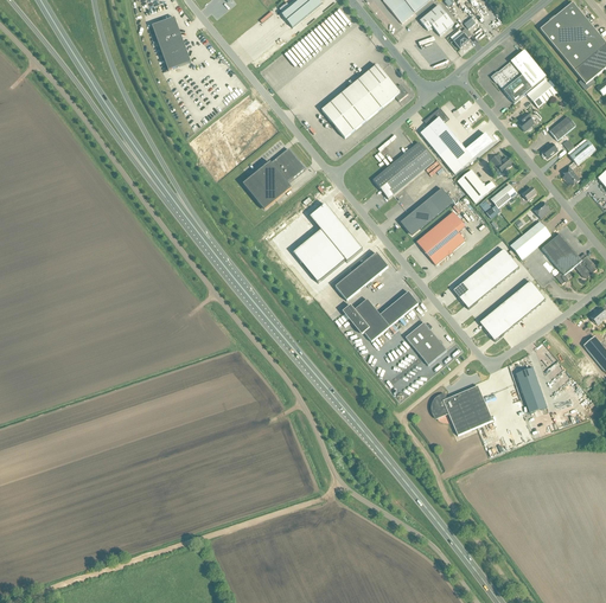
[(279,7),(280,8),(282,12),(281,14),(292,26),(321,2),(319,0),(291,0),(287,4),(286,2),(279,7)]
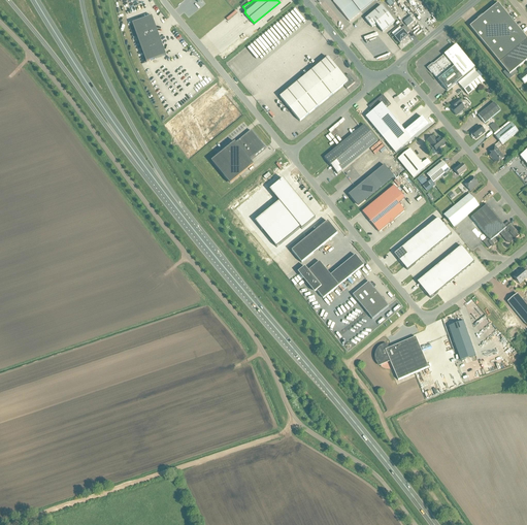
[(333,0),(349,20),(360,10),(360,9),(371,0),(333,0)]
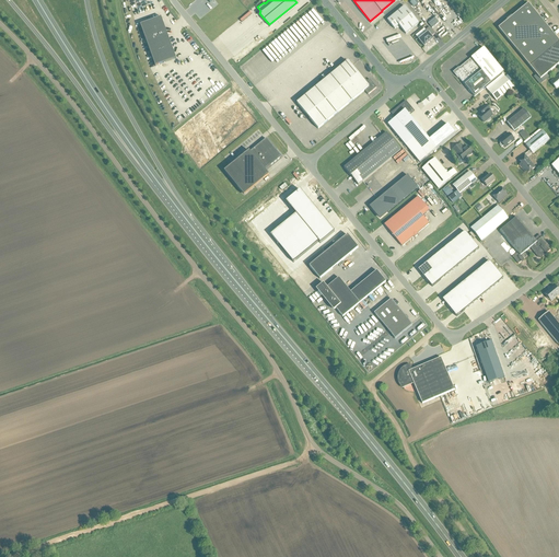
[(558,39),(527,1),(497,26),(539,78),(558,60),(558,39)]
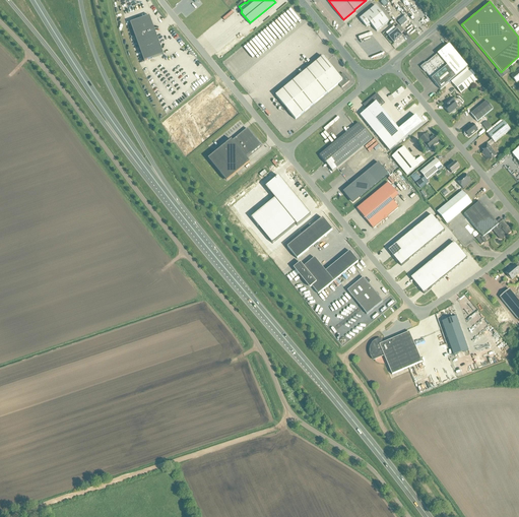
[(376,29),(388,19),(375,4),(359,16),(366,24),(370,21),(376,29)]
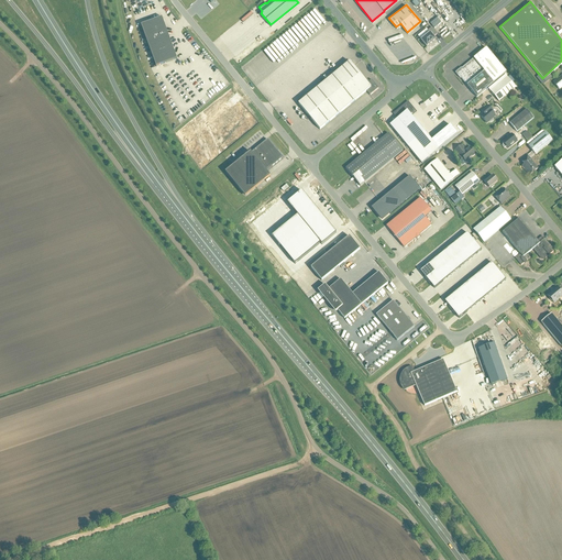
[(161,15),(141,23),(155,65),(176,57),(161,15)]
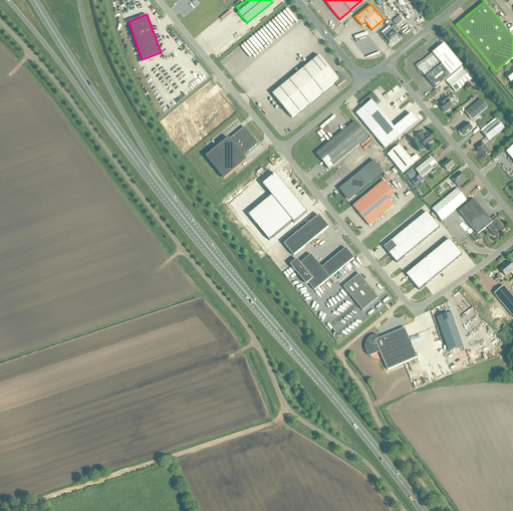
[(398,14),(392,19),(396,23),(402,18),(398,14)]
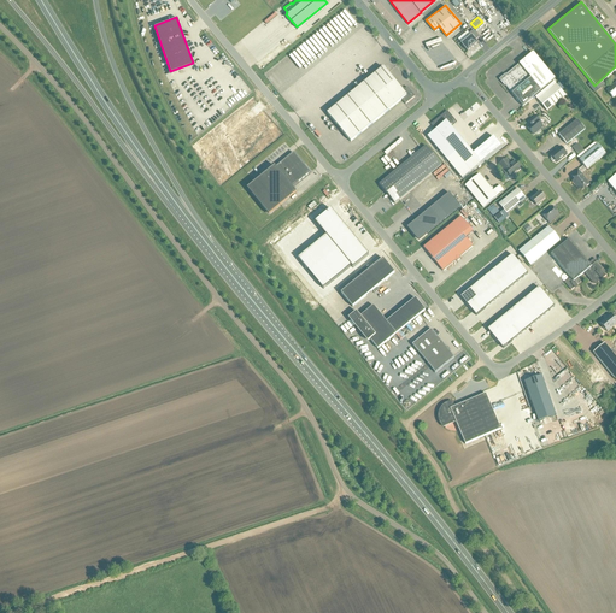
[(471,33),(461,41),(467,49),(477,41),(475,37),(479,35),(473,28),(469,30),(471,33)]
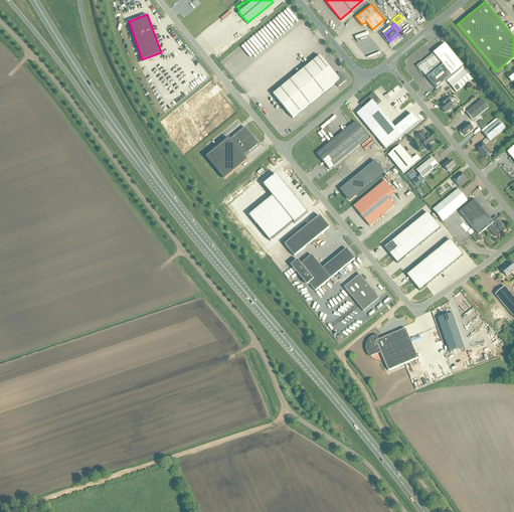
[(433,51),(451,73),(463,64),(444,41),(433,51)]
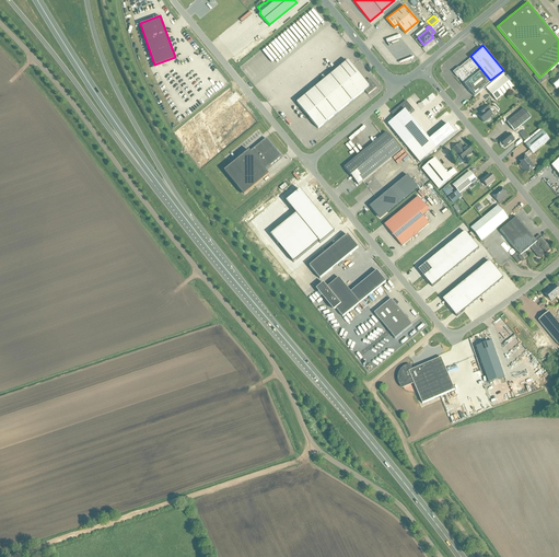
[(414,53),(416,51),(416,49),(402,54),(404,60),(415,56),(414,53)]
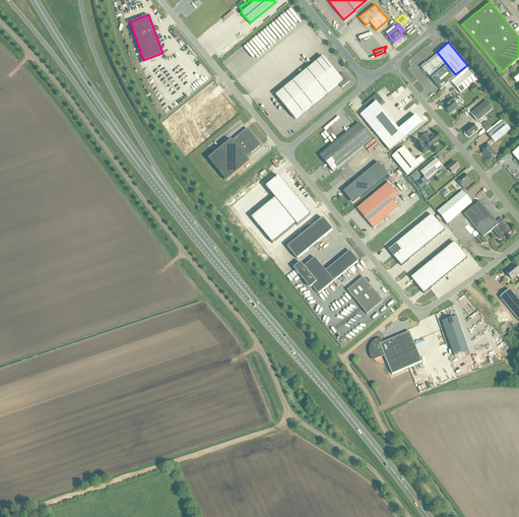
[(455,74),(437,52),(424,63),(423,67),(439,87),(455,74)]
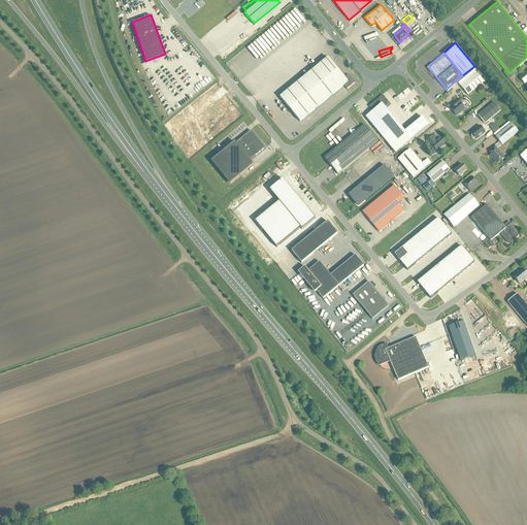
[(346,87),(354,80),(348,72),(343,75),(327,56),(280,95),(299,120),(342,84),(346,87)]
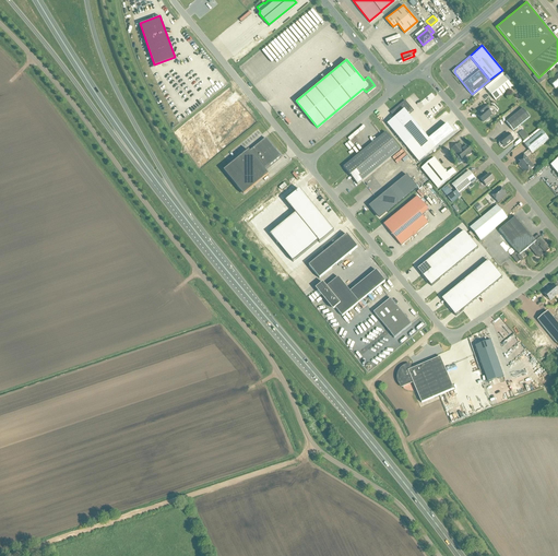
[(548,80),(553,85),(557,80),(557,71),(548,80)]
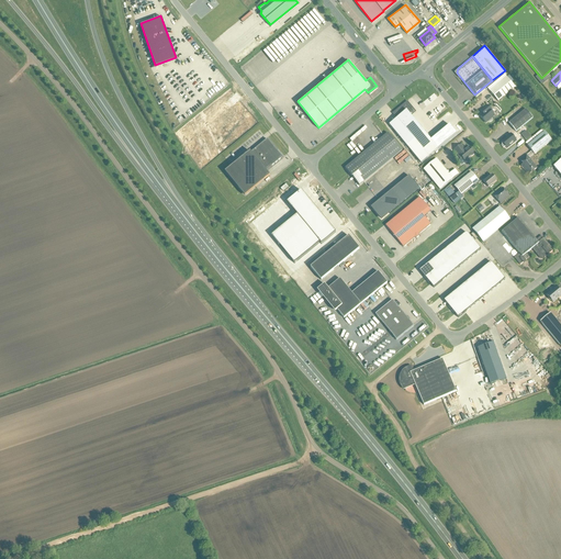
[(497,99),(514,85),(505,75),(489,89),(497,99)]
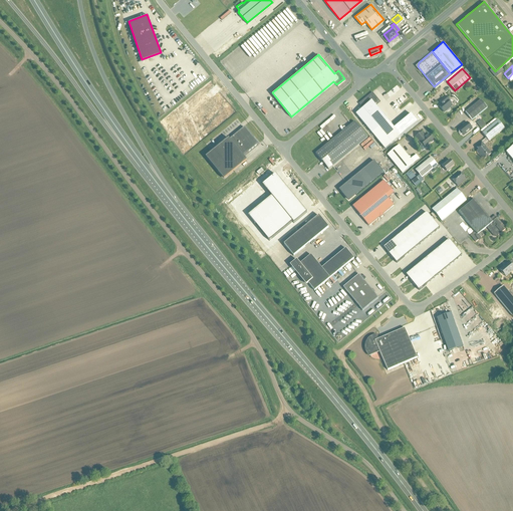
[(355,111),(371,132),(385,147),(400,135),(374,103),(377,99),(371,91),(359,101),(362,105),(355,111)]
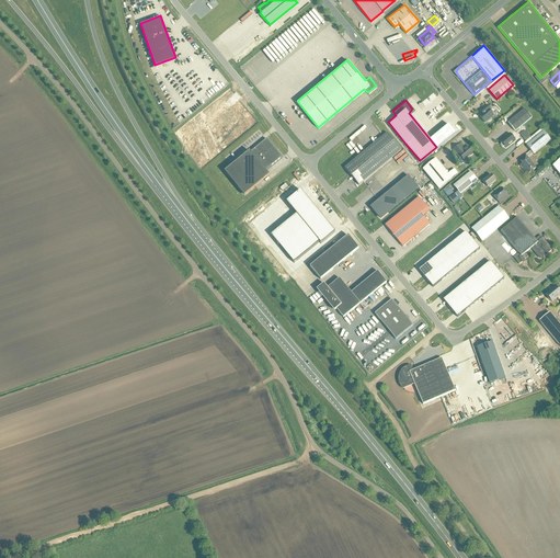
[(491,109),(486,103),(480,107),(482,110),(482,111),(479,114),(484,121),(487,118),(488,118),(489,120),(490,117),(490,116),(490,115),(492,113),(490,111),(491,110),(491,109)]
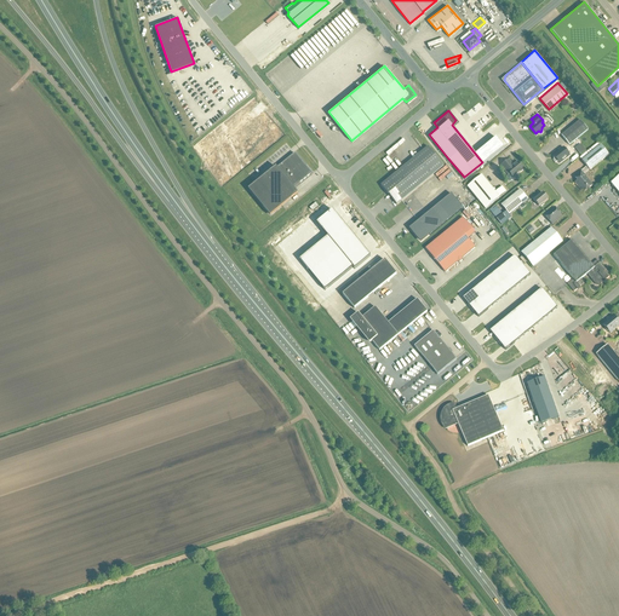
[(568,143),(586,127),(579,117),(560,133),(568,143)]
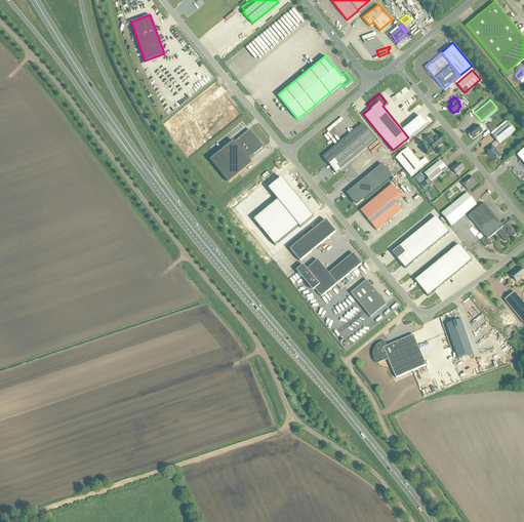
[(489,131),(491,133),(498,142),(514,129),(508,121),(507,121),(505,119),(489,131)]
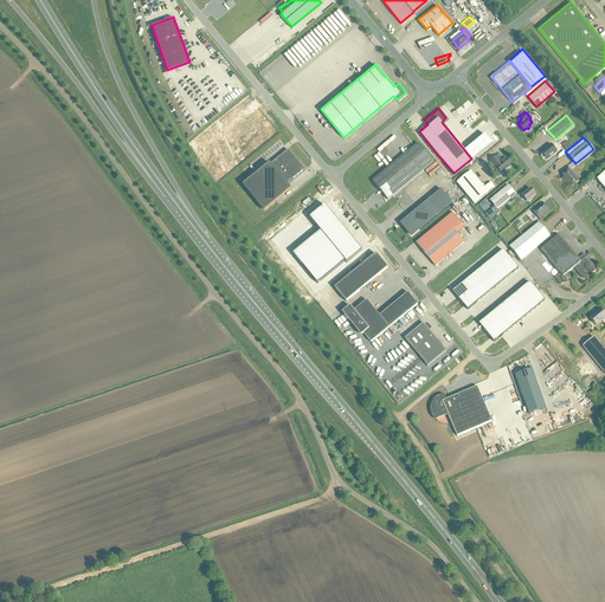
[(371,179),(379,188),(387,198),(432,160),(417,141),(371,179)]
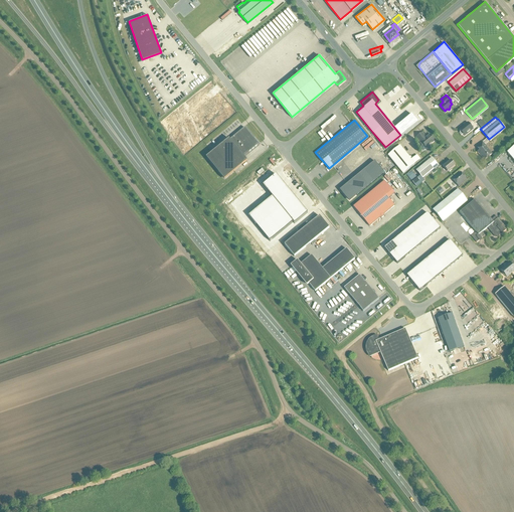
[(472,127),(467,121),(459,128),(460,129),(459,130),(461,133),(462,132),(464,134),(472,127)]
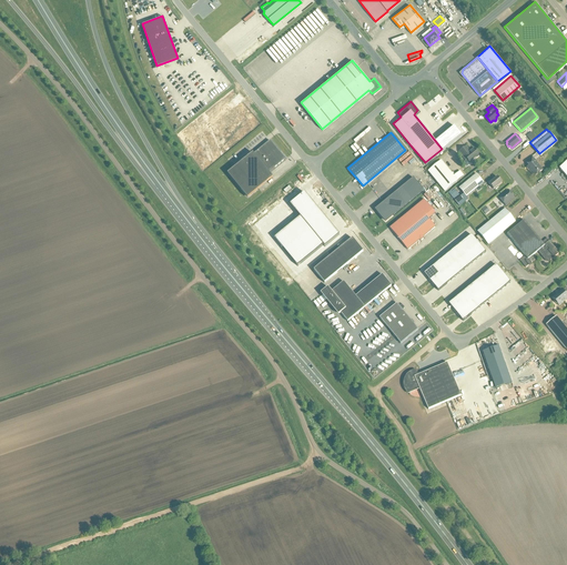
[(269,139),(239,163),(229,172),(246,194),(271,175),(266,171),(284,157),(269,139)]
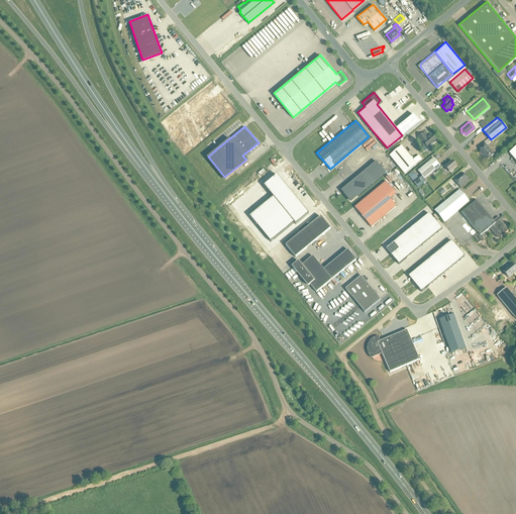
[(427,135),(423,131),(417,136),(423,143),(424,142),(427,146),(431,143),(435,139),(432,136),(433,136),(430,133),(427,135)]
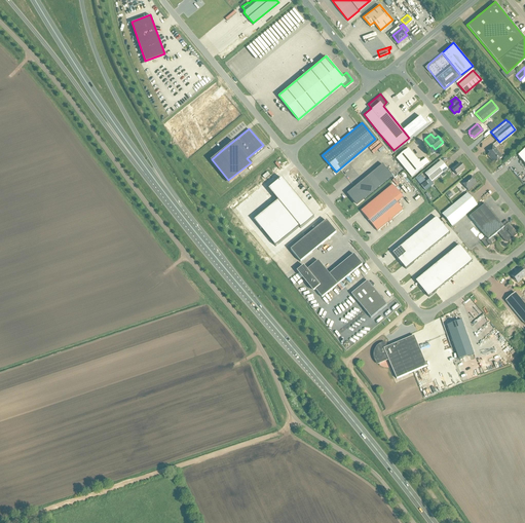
[(496,148),(492,143),(486,148),(489,151),(487,153),(489,156),(490,155),(494,161),(501,155),(495,149),(496,148)]
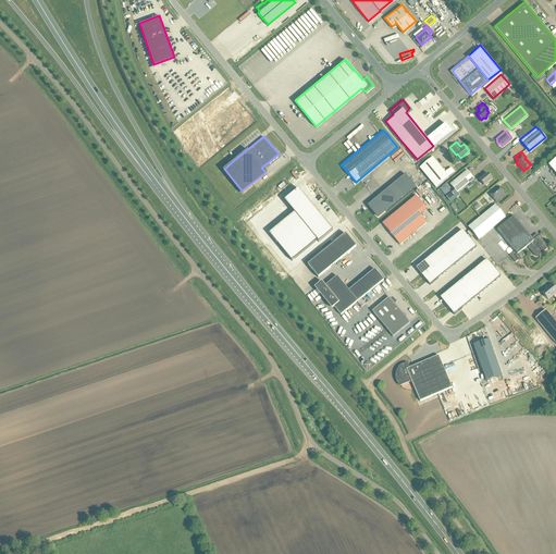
[(447,175),(444,170),(432,156),(419,165),(435,185),(447,175)]
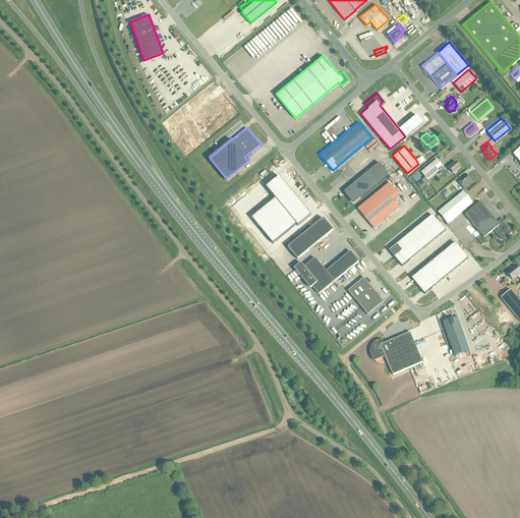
[(444,164),(443,165),(436,158),(420,170),(426,178),(442,166),(443,168),(445,166),(444,164)]
